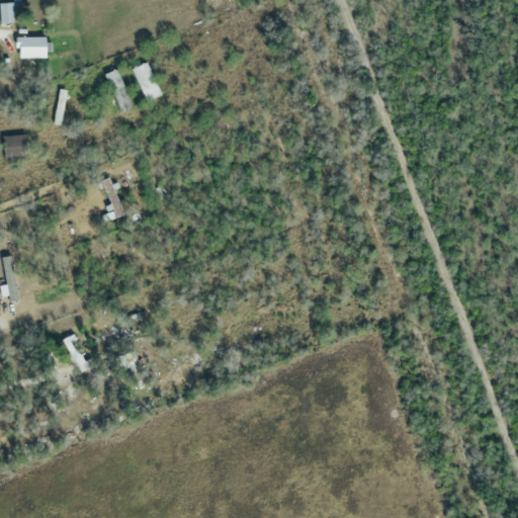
[(0,4),(0,22),(13,23),(13,4),(0,4)]
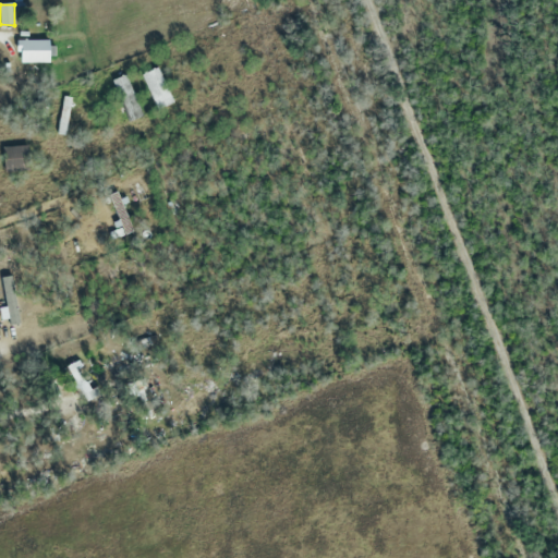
[(50,40),(16,40),(16,62),(50,62),(50,40)]
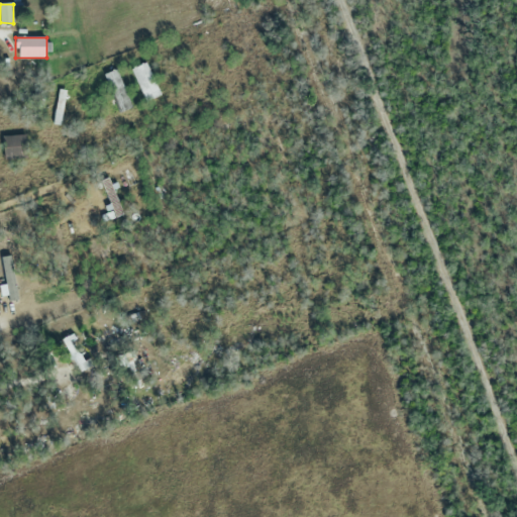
[(52,122),(60,124),(66,90),(59,89),(52,122)]
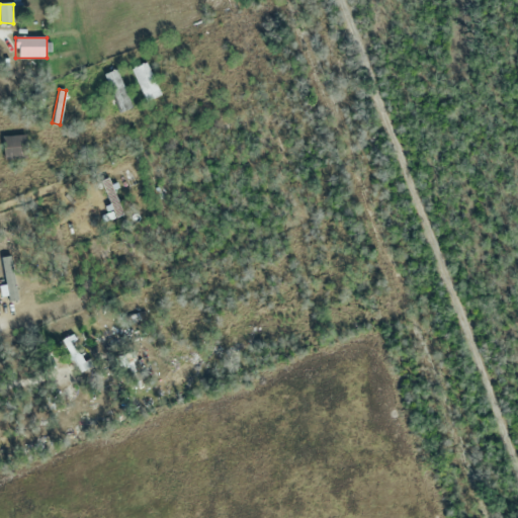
[(3,136),(3,159),(27,159),(27,136),(3,136)]
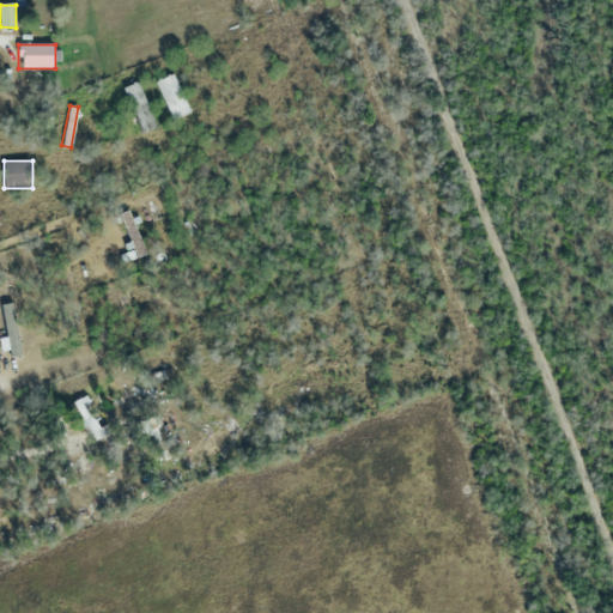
[(144,250),(128,210),(119,213),(134,255),(144,250)]
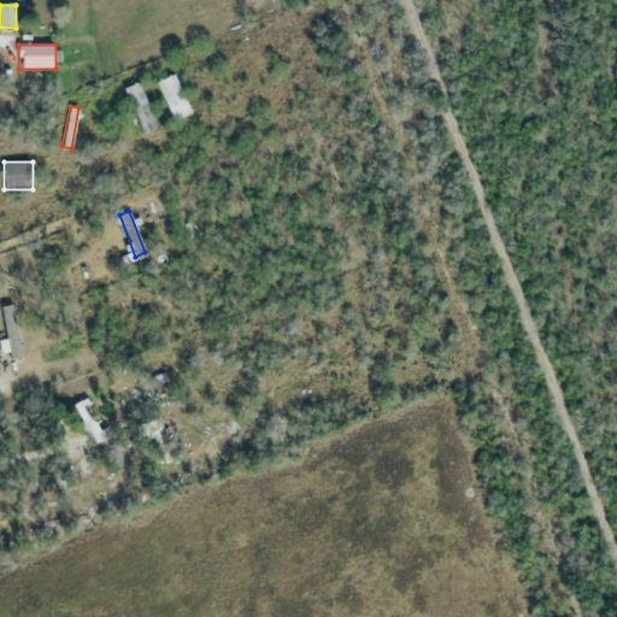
[(1,283),(21,288),(23,274),(4,270),(1,283)]
